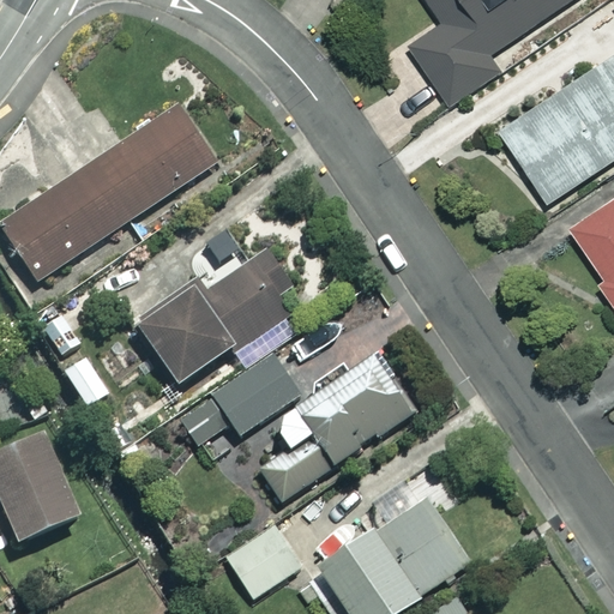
[(404,50),(441,110),(504,72),(491,50),(571,0),(426,0),(444,26),(404,50)]
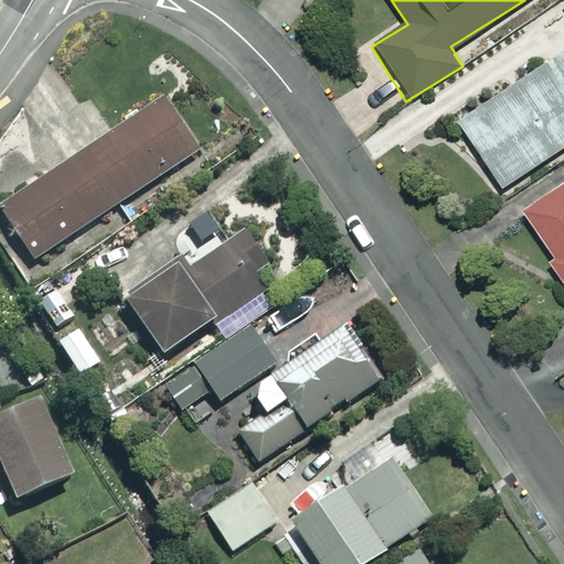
[(563,53),(462,121),(507,190),(563,152),(563,53)]
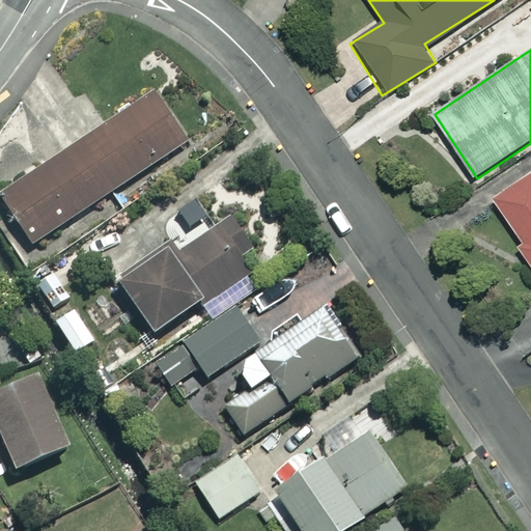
[(188,142),(156,93),(1,196),(33,245),(188,142)]
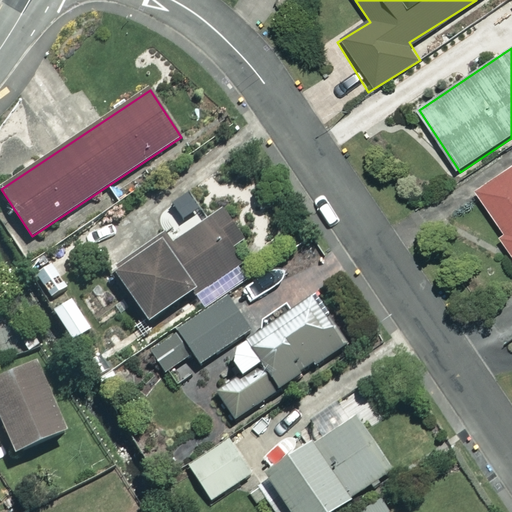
[(511,165),(480,187),(509,228),(499,235),(511,253),(511,165)]
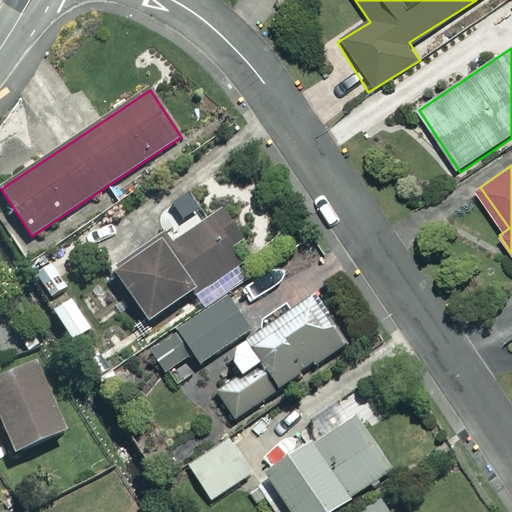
[(250,257),(223,213),(169,247),(165,240),(116,271),(147,321),(250,257)]
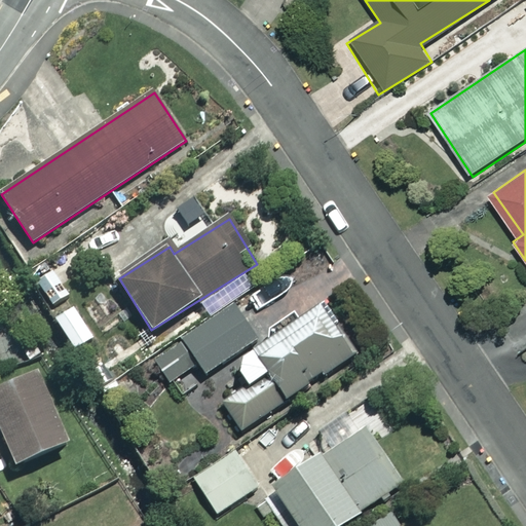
[(128,328),(101,284),(73,301),(101,345),(128,328)]
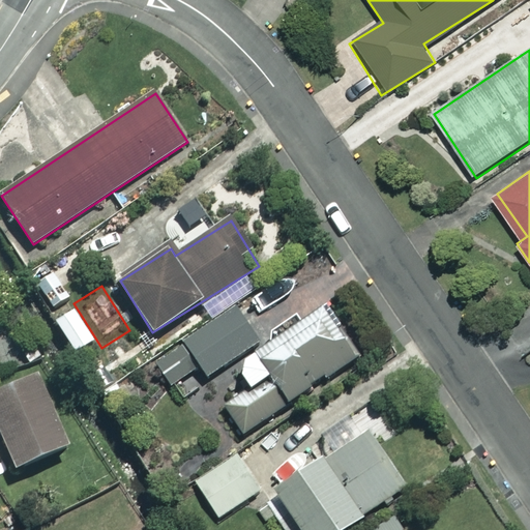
[(360,357),(327,305),(235,363),(252,389),(224,407),(241,434),(360,357)]
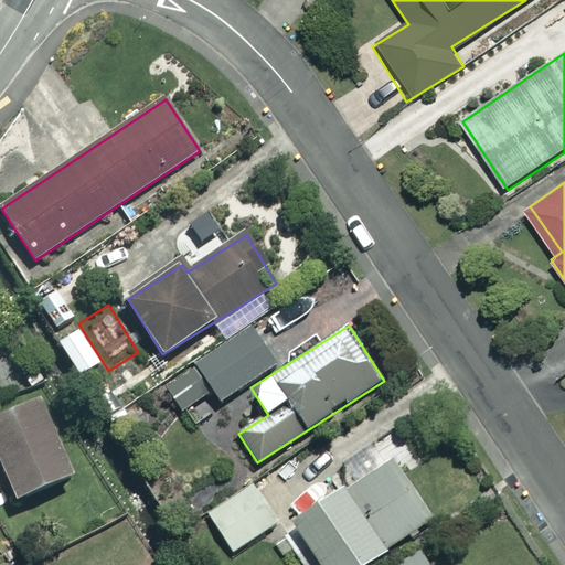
[(275,366),(252,330),(162,387),(180,415),(215,393),(221,402),(275,366)]
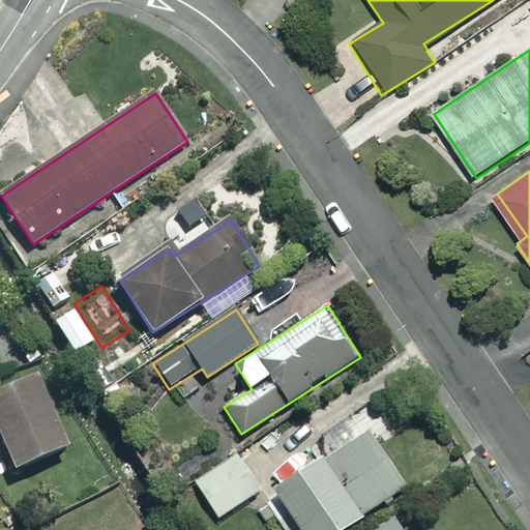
[(68,445),(39,377),(0,393),(0,430),(16,467),(68,445)]
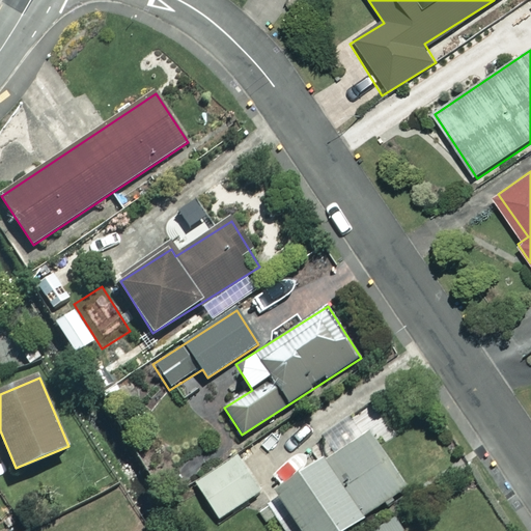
[(343,530),(408,488),(367,430),(306,472),(295,455),(268,474),(285,499),(281,502),(301,530),(343,530)]
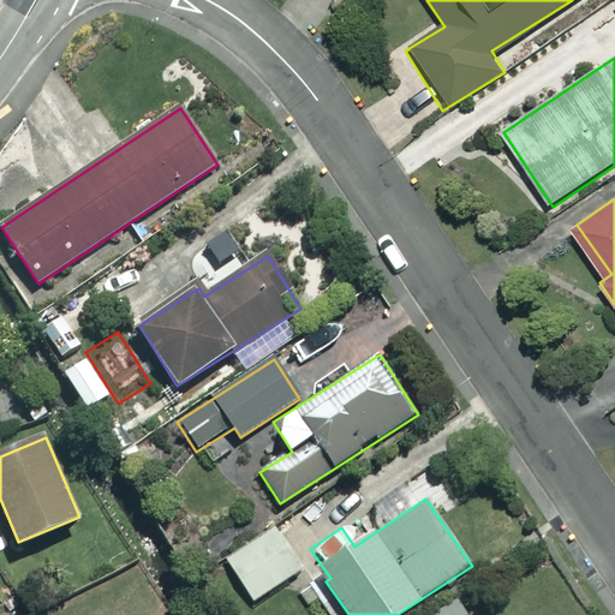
[(302,569),(276,530),(228,561),(254,601),(302,569)]
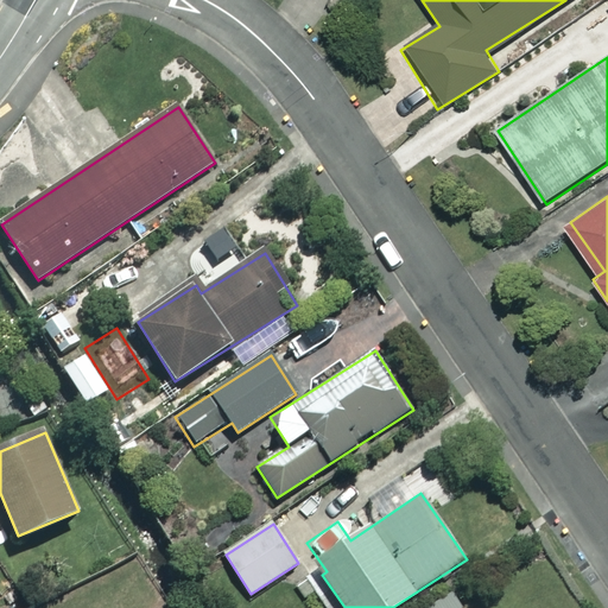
All buildings are outlined.
